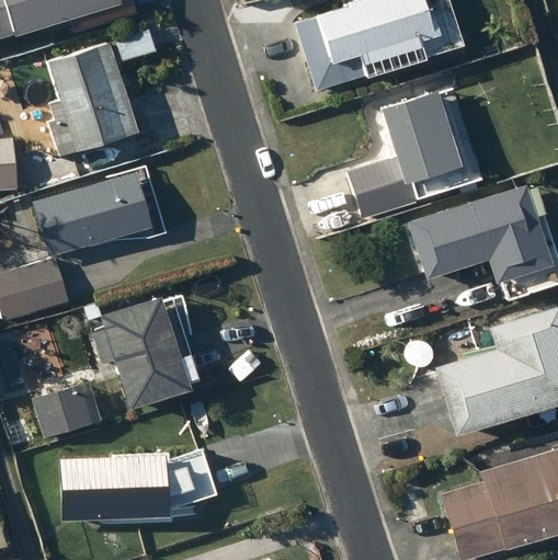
[(0,0),(0,38),(12,35),(12,37),(122,3),(121,0),(0,0)]
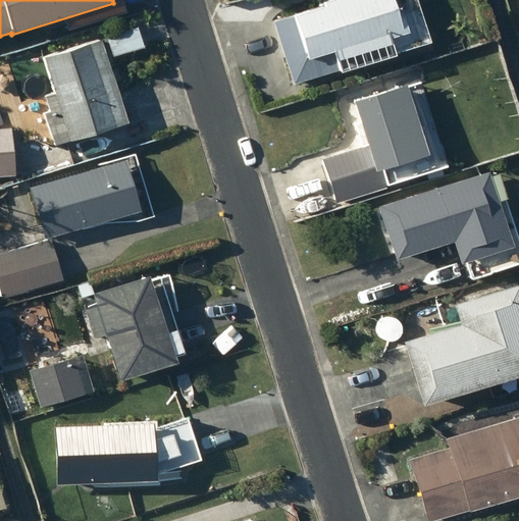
[(318,0),(279,0),(271,3),(288,52),(331,37),(318,0)]
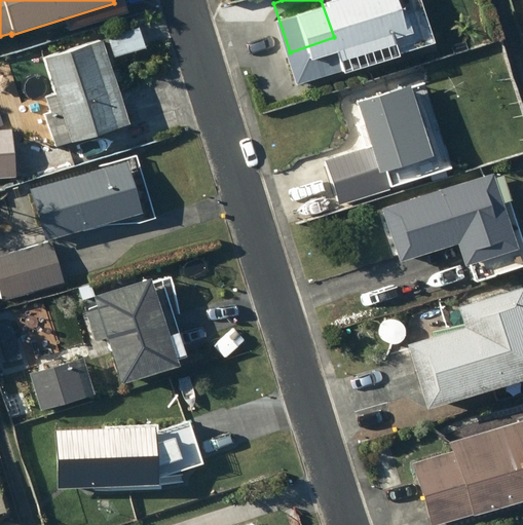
[(377,49),(362,0),(326,0),(344,60),(377,49)]
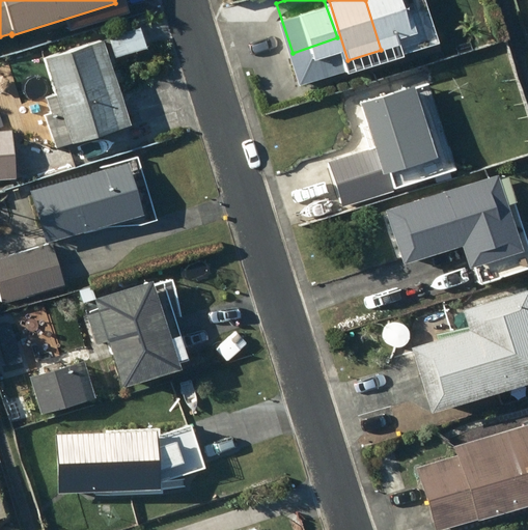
[(140,27),(113,36),(119,58),(147,49),(140,27)]
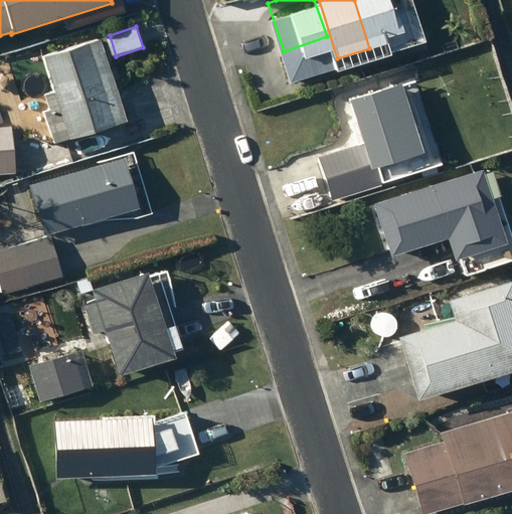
[(56,93),(41,98),(50,126),(41,129),(46,147),(128,121),(102,39),(44,57),(56,93)]
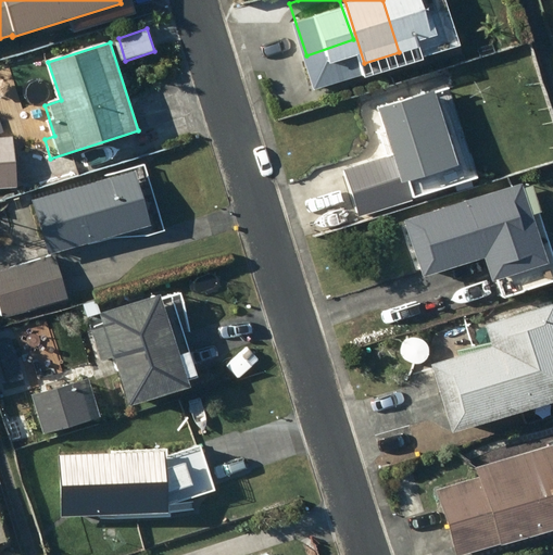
[(432,86),(376,105),(402,181),(459,162),(432,86)]
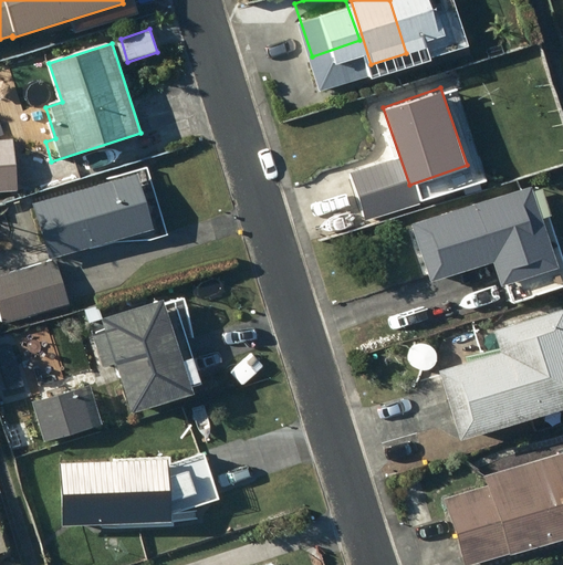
[(14,139),(0,139),(0,191),(18,191),(14,139)]
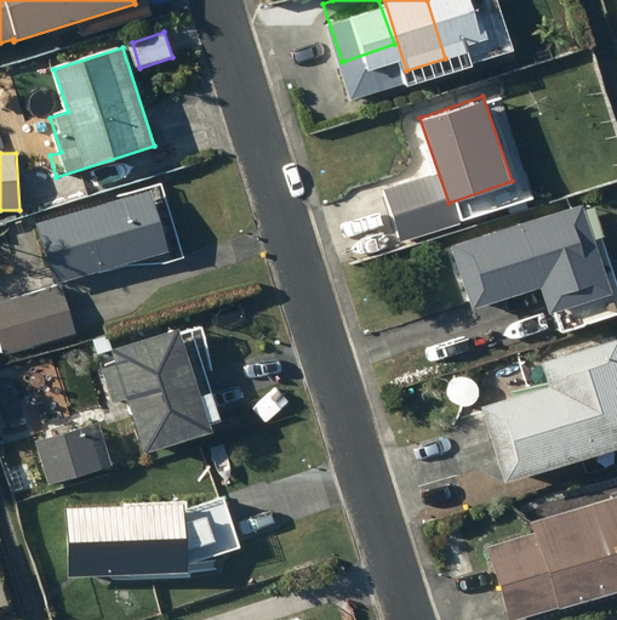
[(518,192),(521,200),(529,197),(525,188),(518,192)]
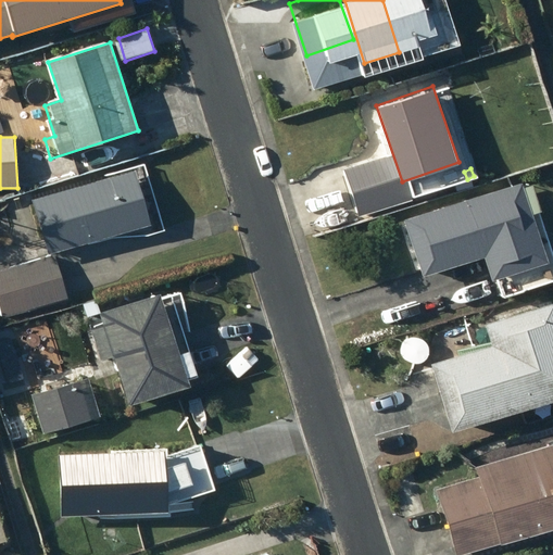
[(136,171),(33,202),(50,254),(152,223),(136,171)]
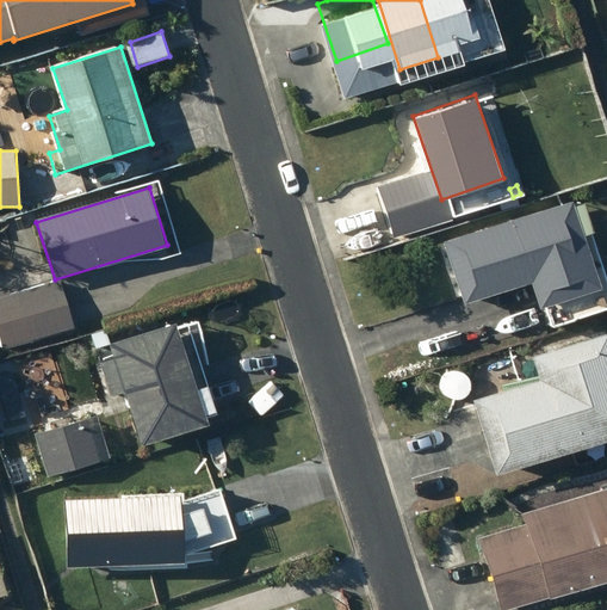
[(571,201),(447,241),(468,303),(532,283),(540,309),(602,289),(584,234),(595,230),(586,202),(573,205),(571,201)]
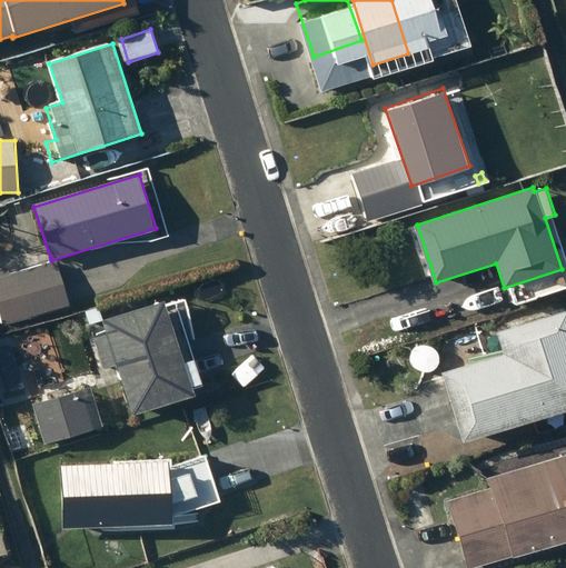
[(0,310),(5,326),(72,305),(59,261),(11,276),(9,267),(0,269),(0,310)]
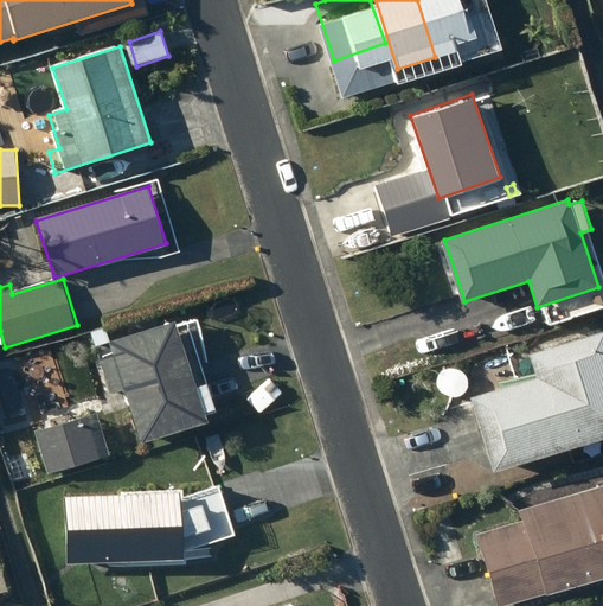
[(173,319),(92,346),(109,394),(122,390),(140,444),(207,421),(173,319)]
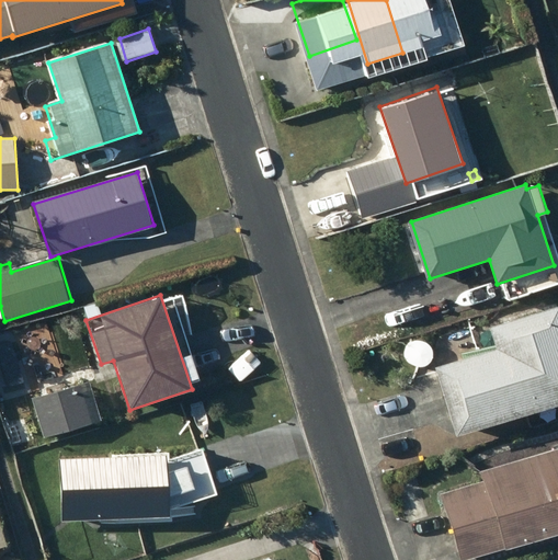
[(497,347),(435,366),(456,434),(557,403),(557,305),(490,326),(497,347)]
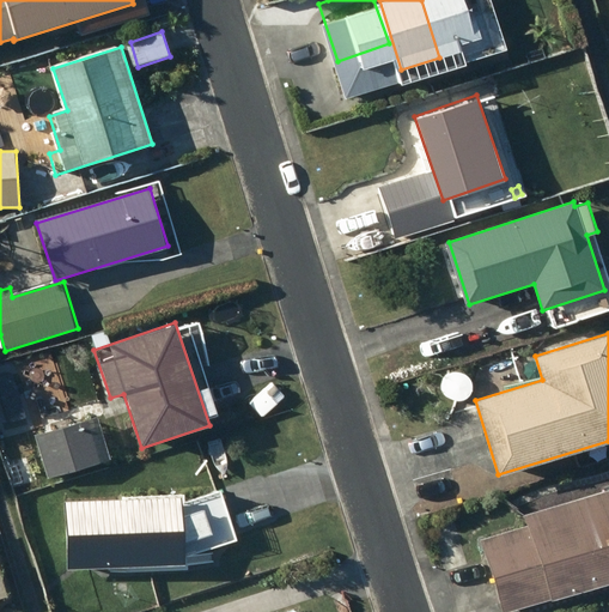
[(13,400),(0,403),(0,413),(1,420),(17,417),(13,400)]
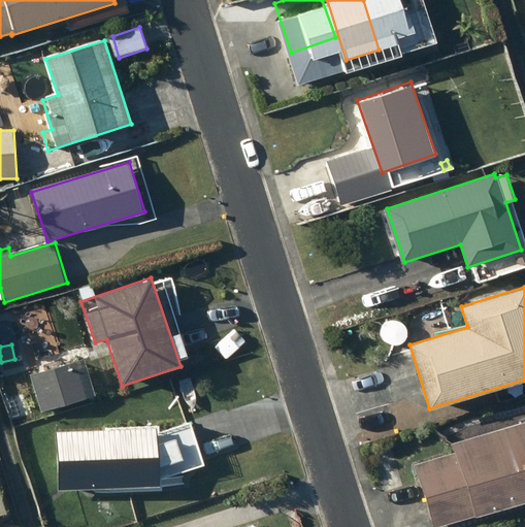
[(87,359),(32,374),(42,413),(97,397),(87,359)]
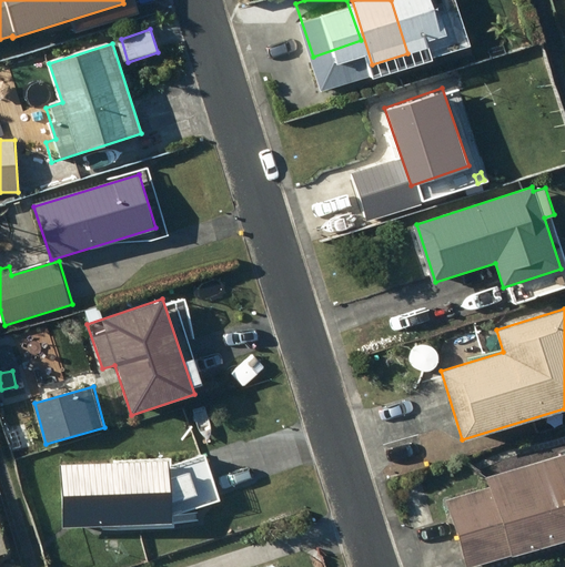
[(564,454),(486,477),(488,487),(446,499),(466,566),(472,566),(564,539),(564,454)]
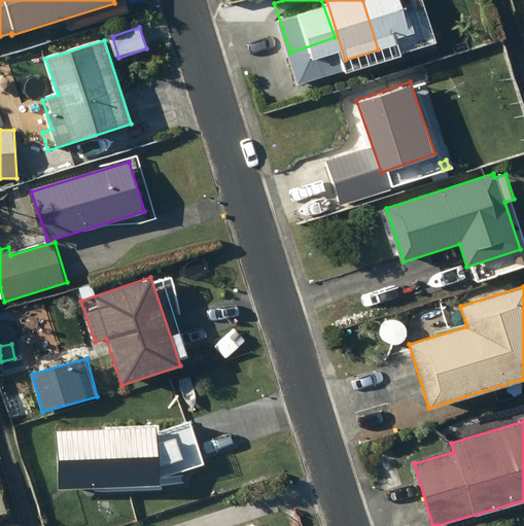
[(159,485),(159,467),(182,458),(174,437),(158,444),(156,426),(55,430),(57,489),(159,485)]
